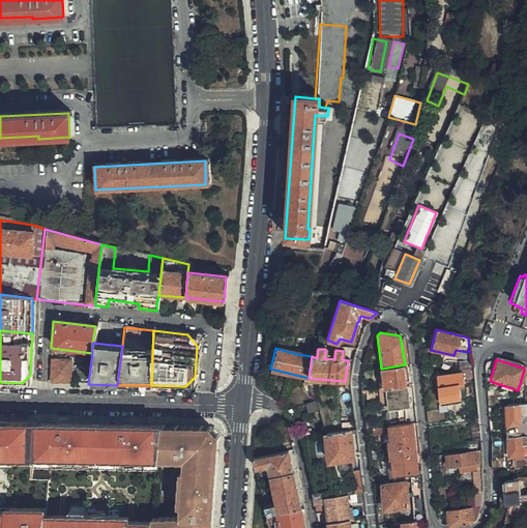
[(47,384),(68,384),(68,362),(47,361),(47,384)]
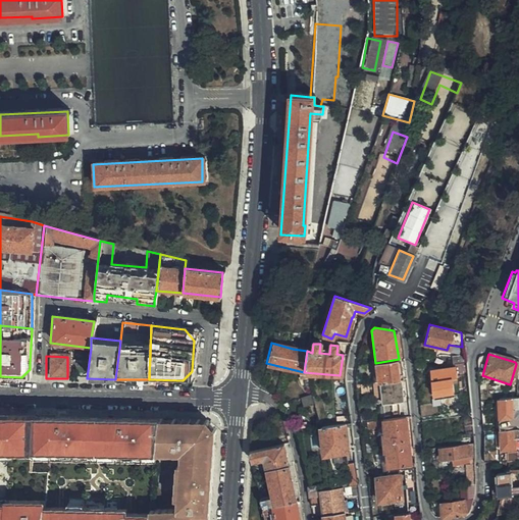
[(375,363),(378,382),(399,379),(401,379),(399,359),(375,363)]
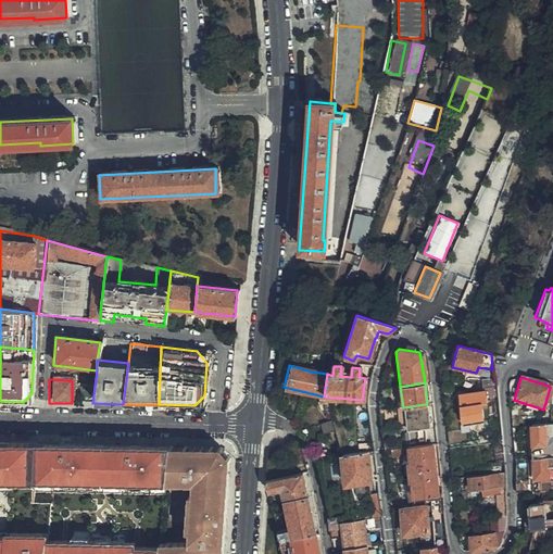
[(493,385),(482,387),(482,391),(460,394),(462,416),(469,415),(470,419),(481,418),(480,403),(485,403),(484,398),(489,397),(494,395),(493,385)]
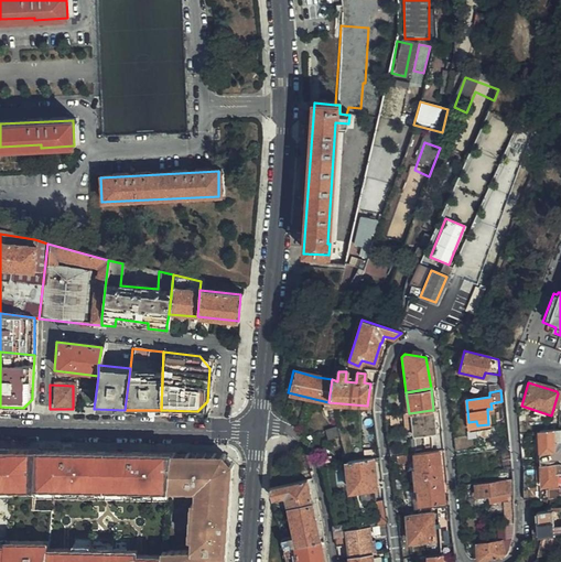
[(498,428),(496,402),(491,403),(492,409),(487,409),(488,424),(477,425),(477,429),(477,431),(498,428)]
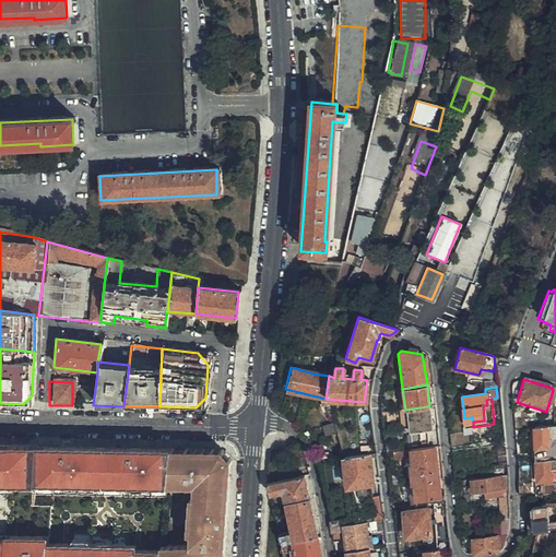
[(427,406),(405,410),(407,434),(429,431),(427,406)]
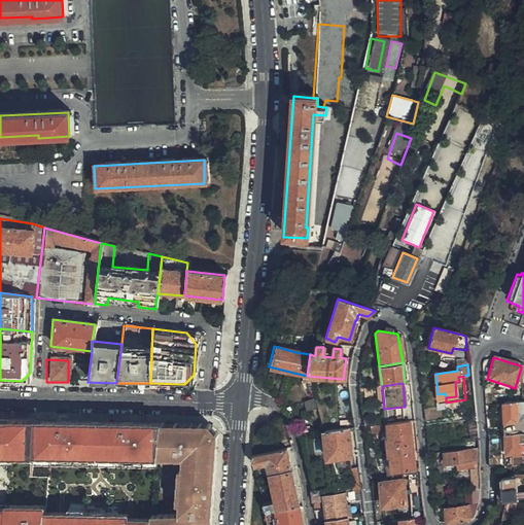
[(523,400),(500,404),(502,424),(516,423),(515,412),(523,412),(523,400)]
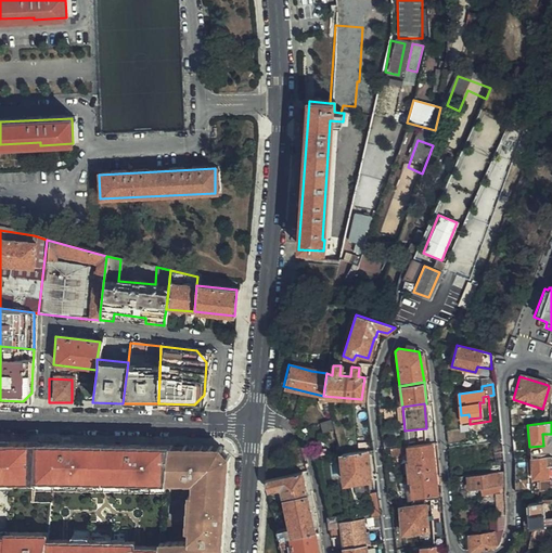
[(445,432),(446,445),(458,444),(457,431),(445,432)]
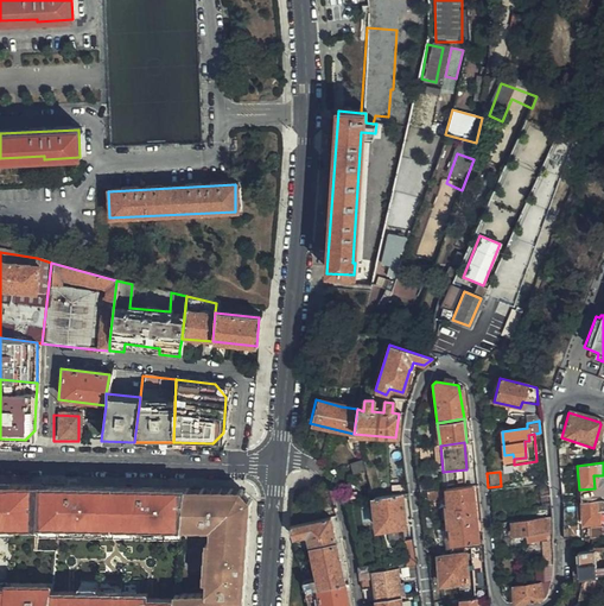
[(353,483),(334,484),(335,485),(337,490),(339,493),(341,497),(354,494),(353,483)]
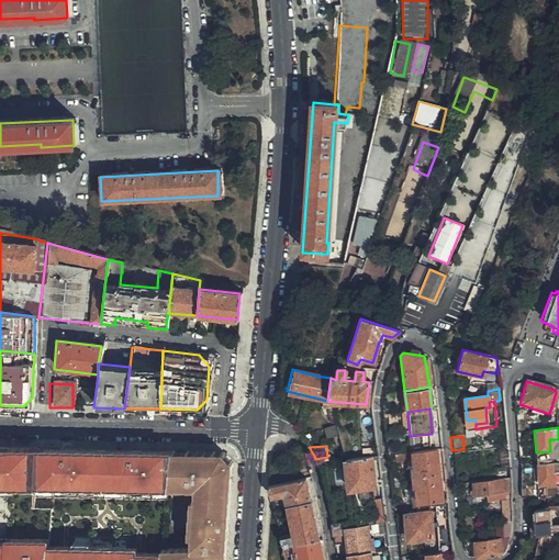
[(1,449),(0,449),(0,486),(17,488),(17,486),(32,486),(32,481),(33,450),(1,449)]
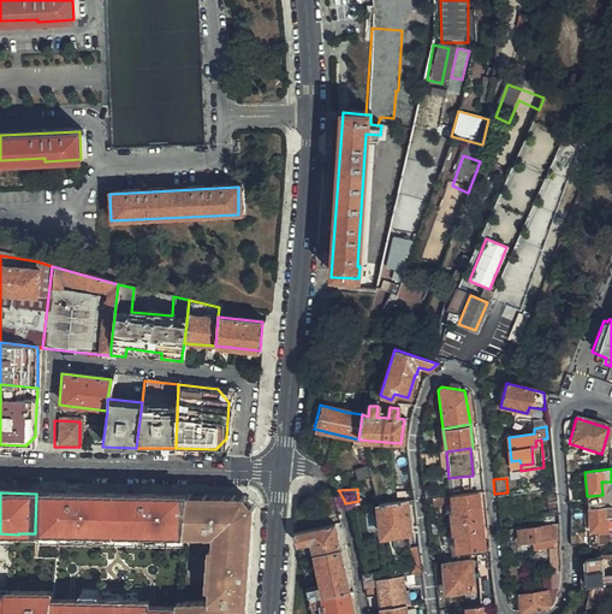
[(476,493),(450,496),(456,551),(482,548),(476,493)]
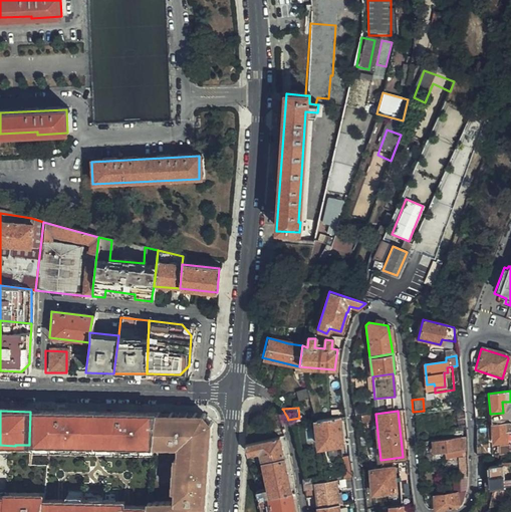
[(152,443),(157,414),(129,414),(69,413),(30,412),(29,440),(45,441),(45,446),(91,446),(91,442),(108,442),(107,447),(136,447),(136,443),(152,443)]
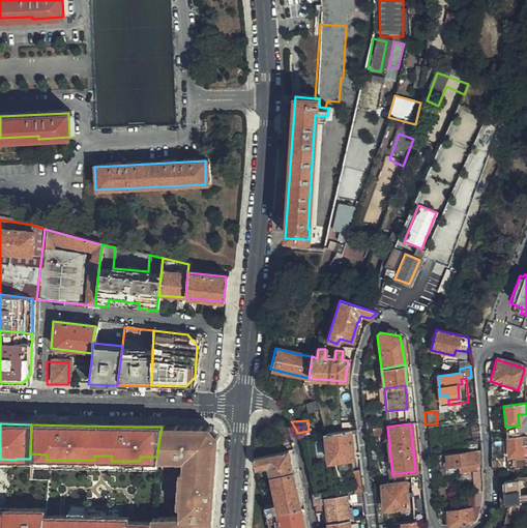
[(216,442),(214,434),(211,430),(200,428),(182,427),(162,427),(155,462),(181,462),(181,466),(177,519),(149,518),(149,522),(148,527),(209,527),(210,519),(213,490),(213,485),(215,457),(215,447),(216,442)]
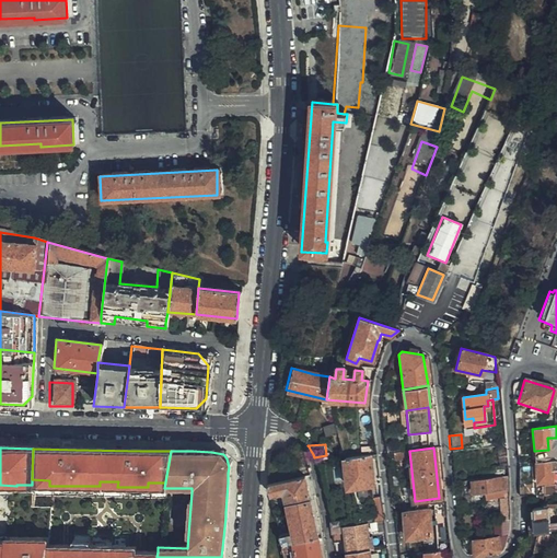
[(534,454),(534,462),(544,462),(544,453),(534,454)]
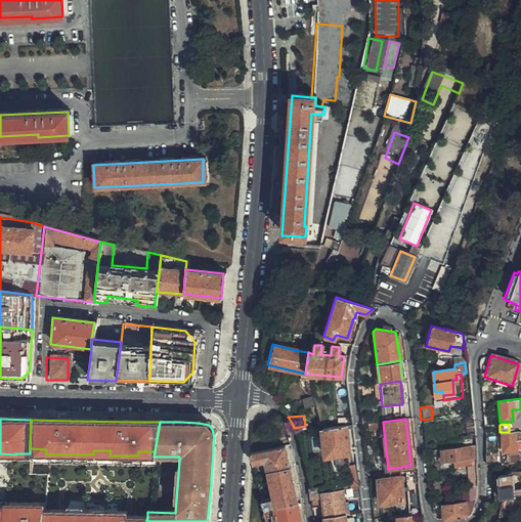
[(344,426),(319,429),(322,457),(347,453),(344,426)]
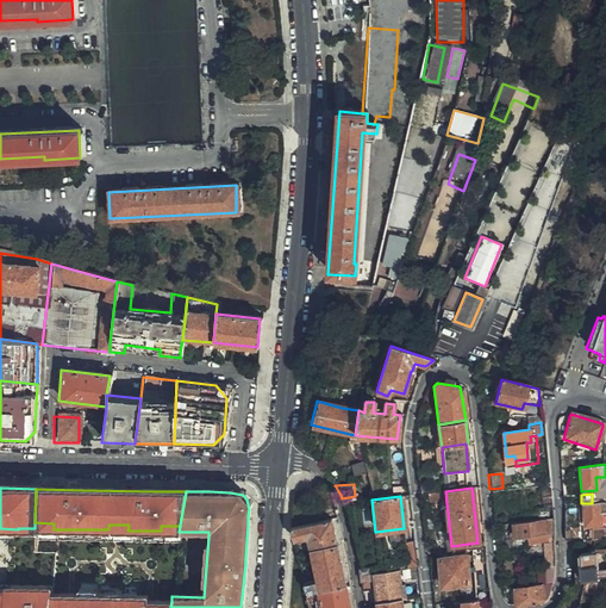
[(605,501),(592,503),(581,503),(582,526),(599,525),(598,513),(605,512),(605,501)]
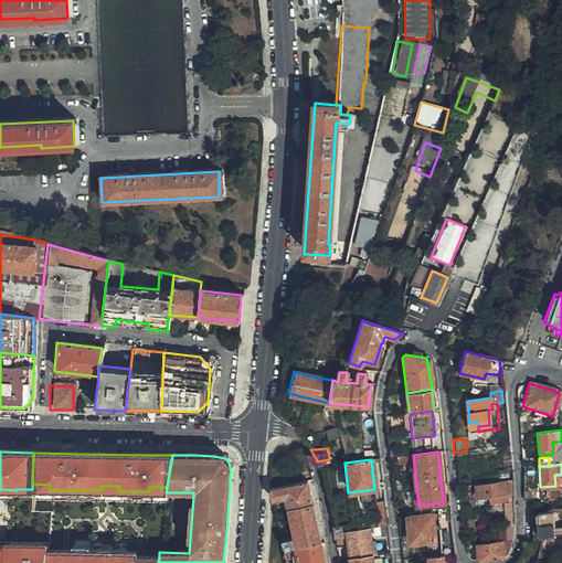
[(272,489),(271,501),(284,498),(286,511),(310,507),(306,481),(297,484),(284,487),(272,489)]
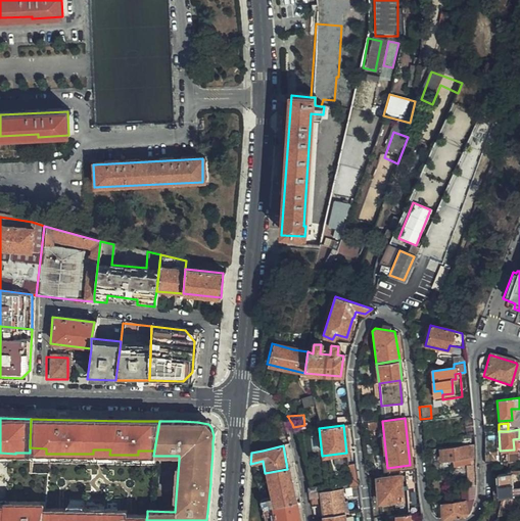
[(442,450),(439,450),(440,461),(466,459),(473,458),(471,445),(442,450)]
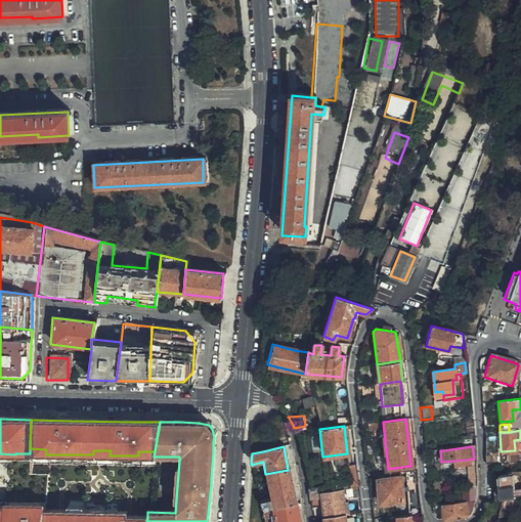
[(500,455),(500,464),(519,462),(519,454),(500,455)]
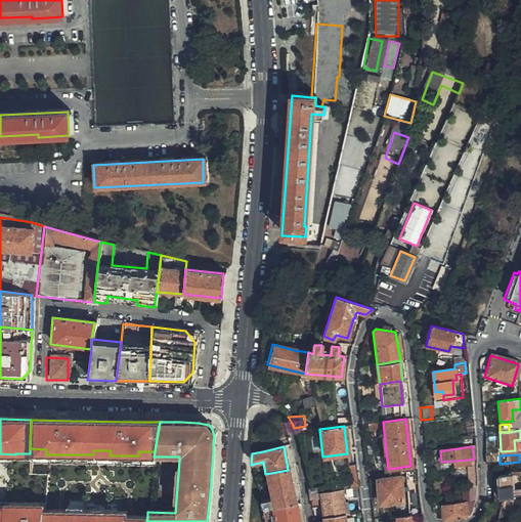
[(465,504),(474,504),(474,503),(475,490),(474,459),(467,460),(469,490),(464,490),(465,504)]
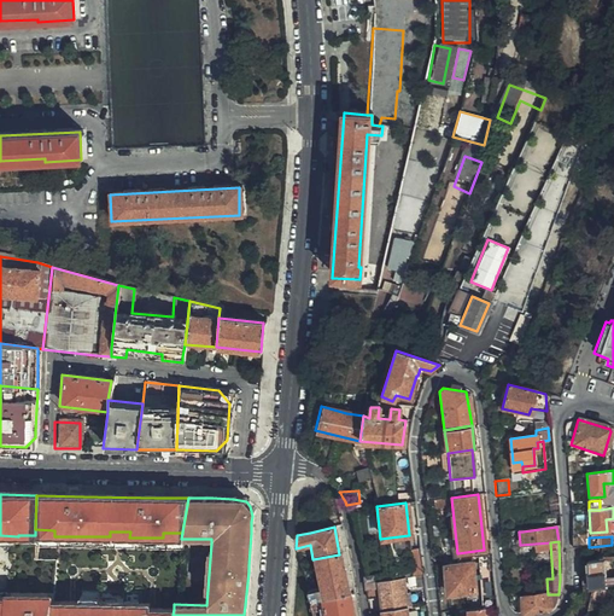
[(421,576),(417,550),(408,551),(411,577),(414,576),(421,576)]
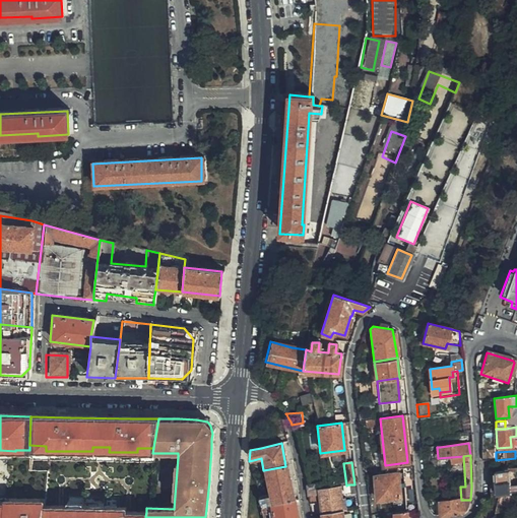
[(257,498),(257,499),(259,507),(293,500),(285,466),(263,470),(264,472),(268,495),(257,498)]
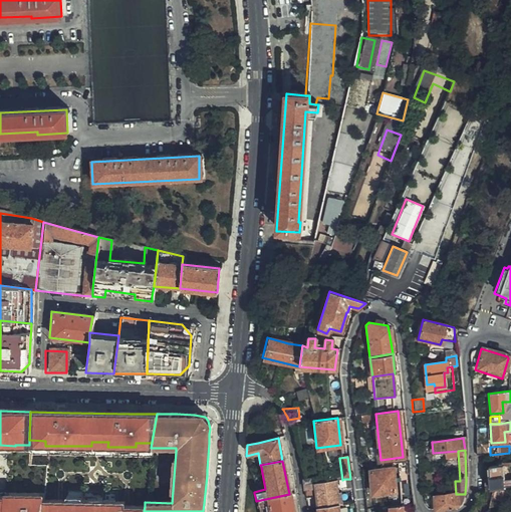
[(408,461),(391,463),(392,468),(392,471),(396,470),(397,482),(410,481),(408,461)]
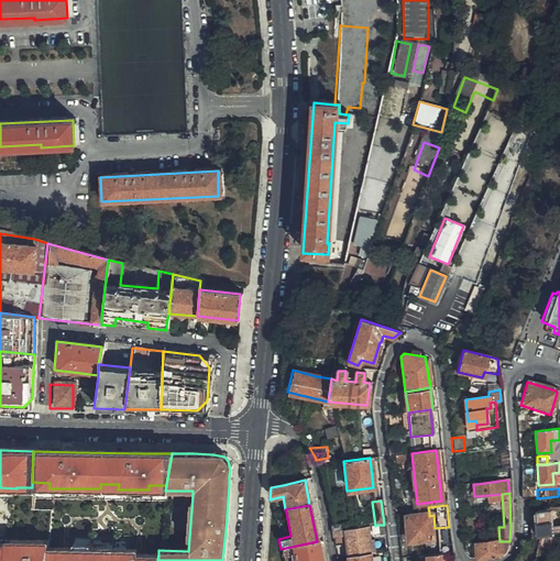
[(553,534),(553,509),(537,510),(538,535),(553,534)]
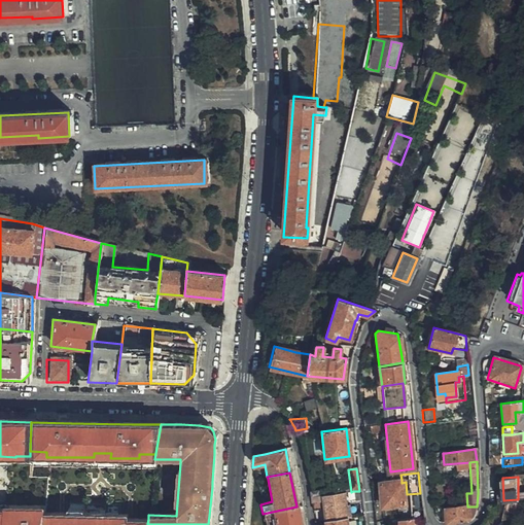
[(404,504),(402,483),(402,480),(379,483),(381,506),(404,504)]
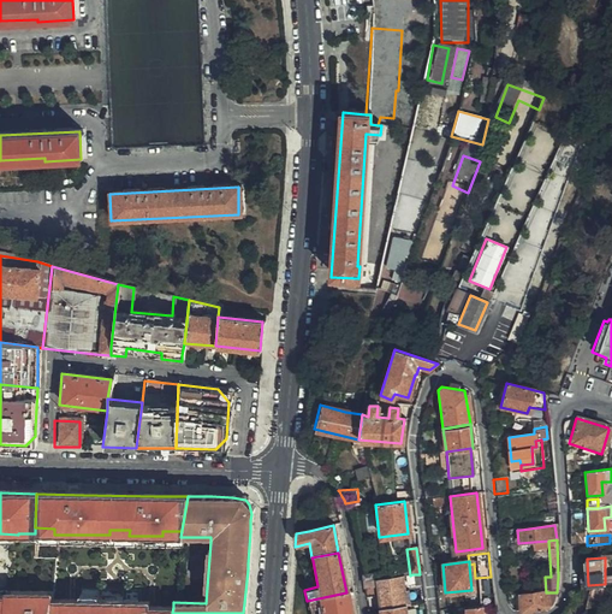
[(398,577),(361,582),(362,595),(376,594),(378,601),(379,609),(403,607),(400,590),(398,577)]
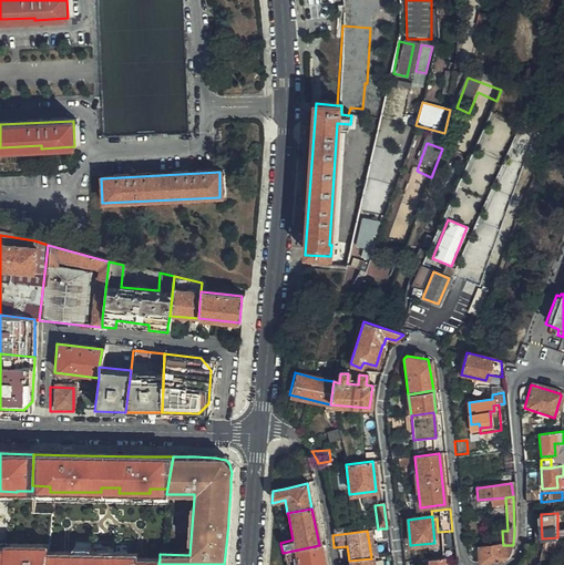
[(43,564),(44,560),(44,538),(0,537),(0,564),(43,564)]
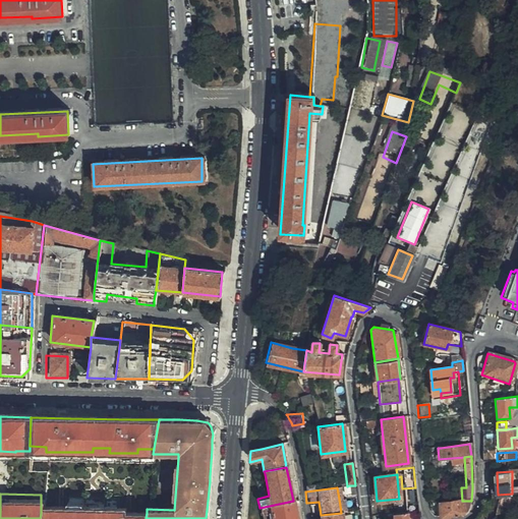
[(296,518),(293,501),(260,508),(262,518),(296,518)]
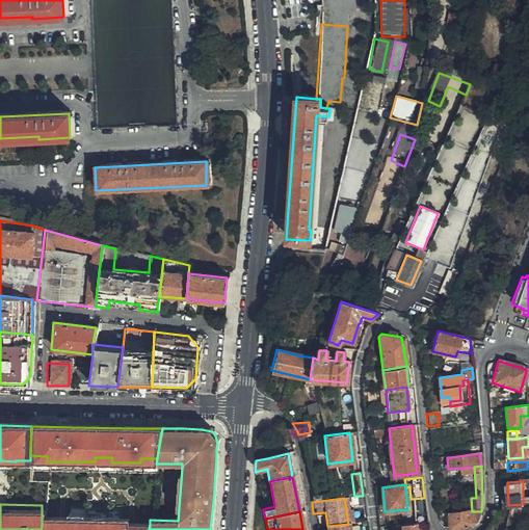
[(449,514),(448,529),(471,527),(473,524),(472,511),(449,514)]
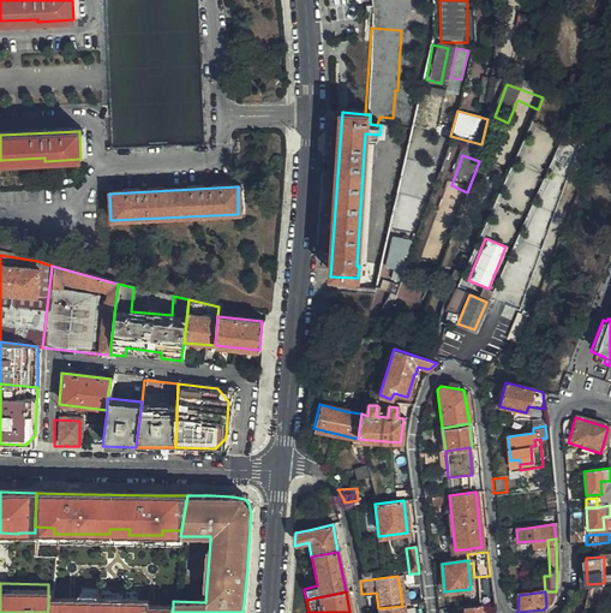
[(546,606),(544,609),(547,608),(552,603),(556,591),(545,591),(546,606)]
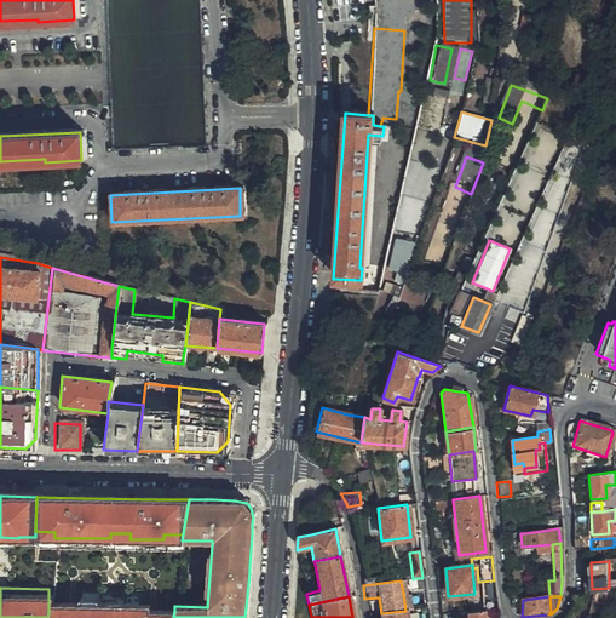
[(173,617),(174,611),(145,611),(145,604),(56,602),(57,611),(49,611),(49,612),(47,617),(173,617)]
